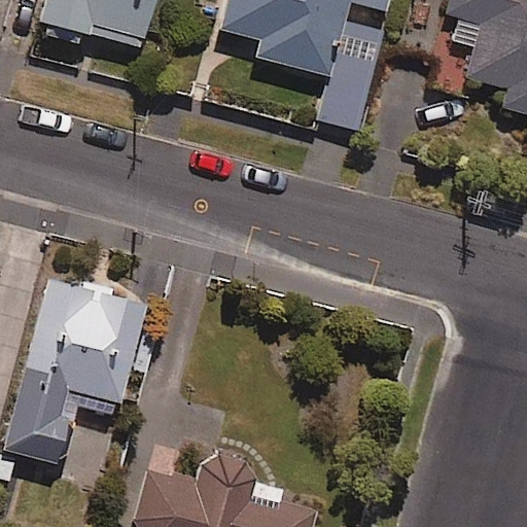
[(155,0),(46,0),(40,26),(144,49),(155,0)]
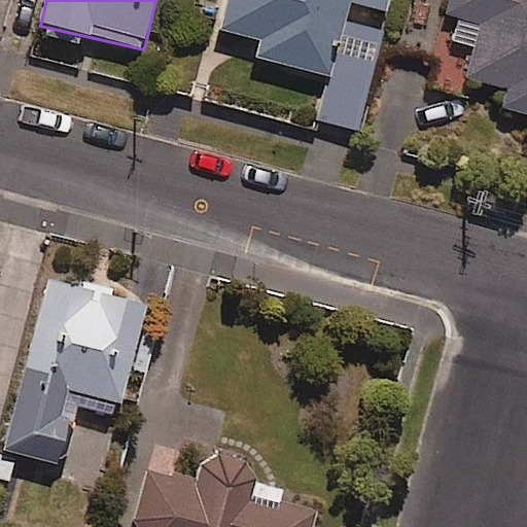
[(229,0),(220,32),(264,43),(259,60),(327,78),(316,120),(355,132),(383,31),(346,21),(351,3),(385,12),(388,0),(229,0)]
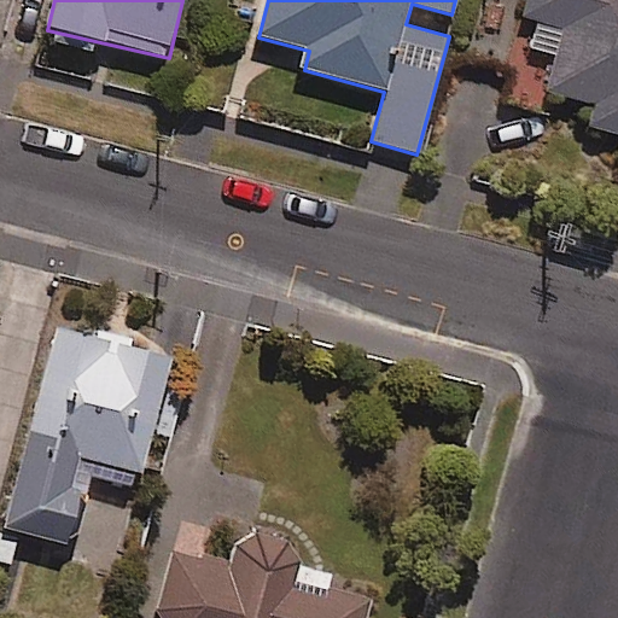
[(589,128),(617,134),(617,0),(530,0),(528,15),(566,24),(549,93),(595,104),(589,128)]
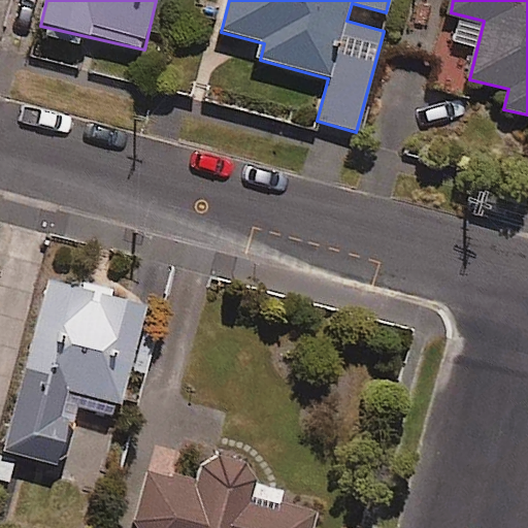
[(146,307),(47,282),(3,453),(59,467),(75,406),(118,418),(146,307)]
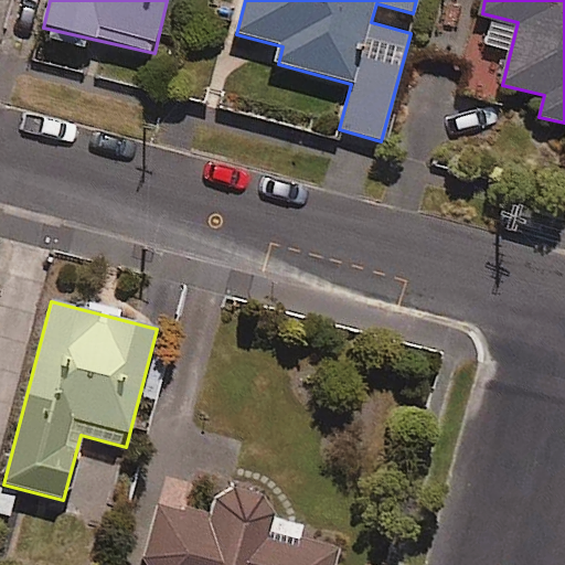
[(331,564),(337,550),(301,540),(305,528),(267,516),(272,501),(224,488),(214,521),(160,504),(141,564),(331,564)]
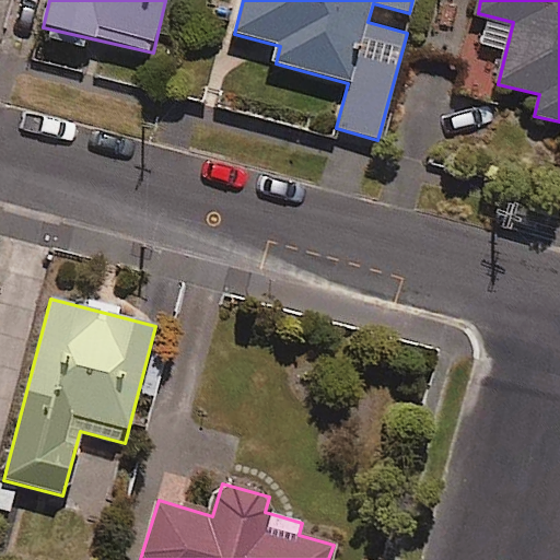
All buildings are outlined.
